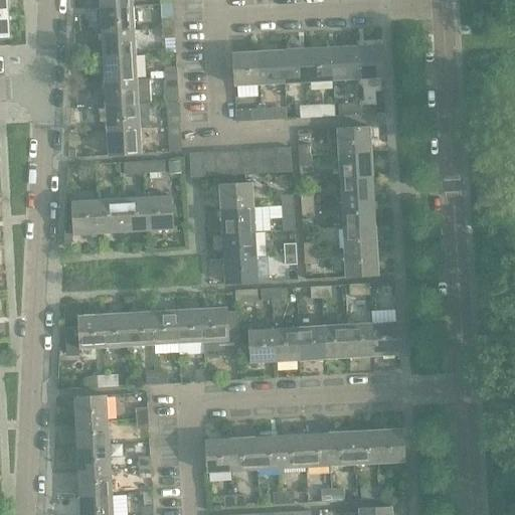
[(7,0),(0,0),(0,13),(8,13),(7,0)]
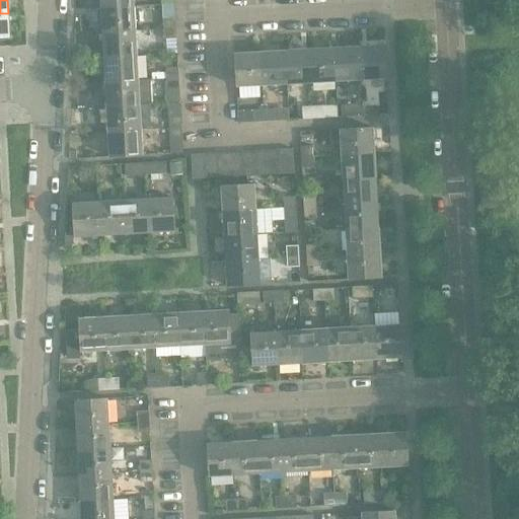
[(133,0),(100,0),(101,8),(134,6),(133,0)]
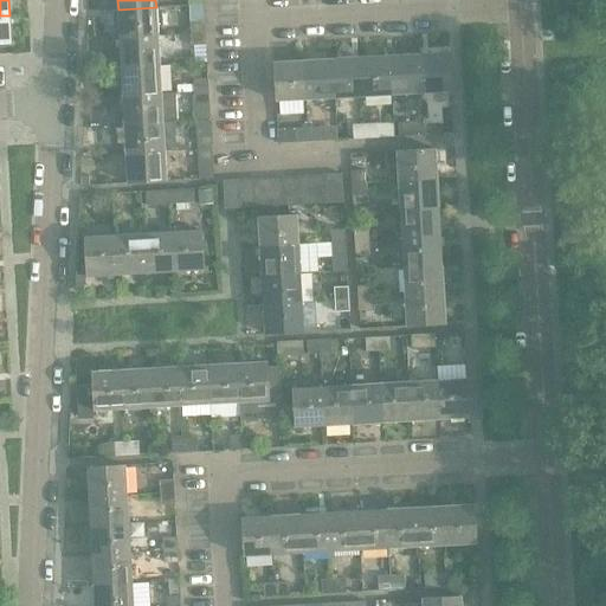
[(156,7),(118,10),(120,39),(158,37),(156,7)]
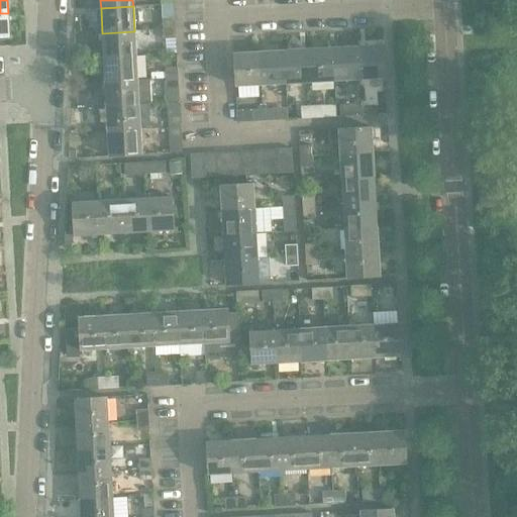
[(8,13),(0,13),(0,37),(9,37),(8,13)]
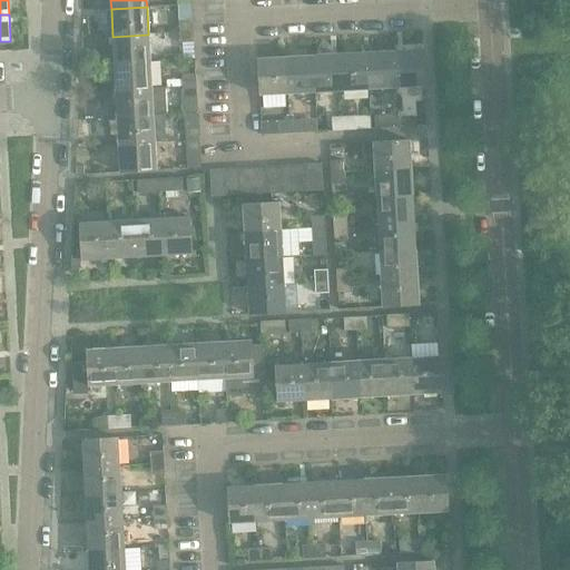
[(179,21),(179,32),(193,32),(193,20),(179,21)]
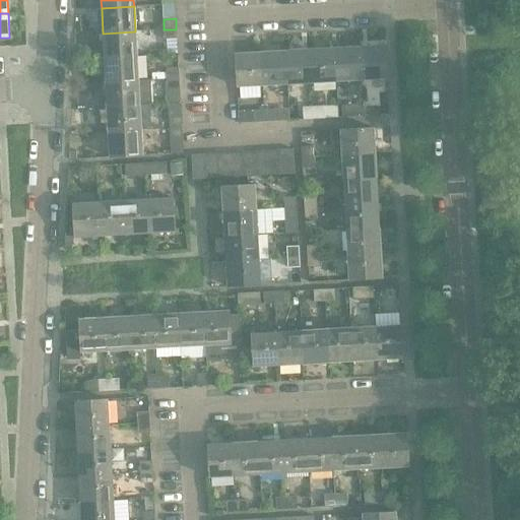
[(176,29),(164,29),(165,40),(177,40),(176,29)]
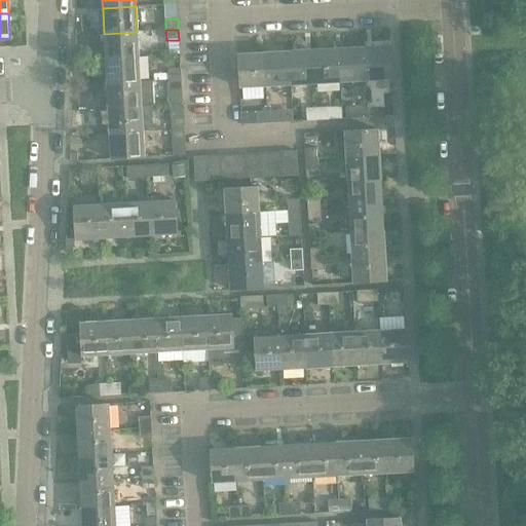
[(137,32),(104,34),(105,59),(139,57),(137,32)]
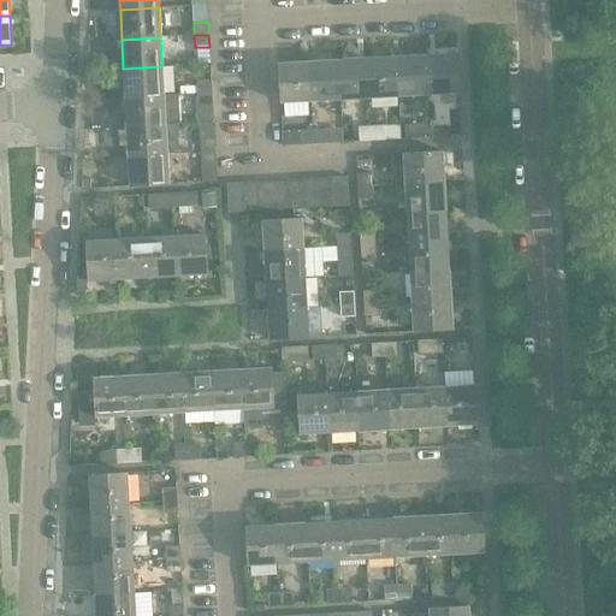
[(456,54),(426,57),(428,95),(458,93),(456,54)]
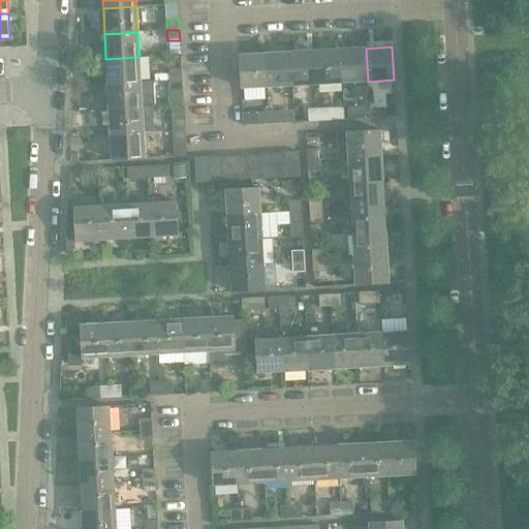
[(366,49),(341,50),(343,83),(368,82),(366,49)]
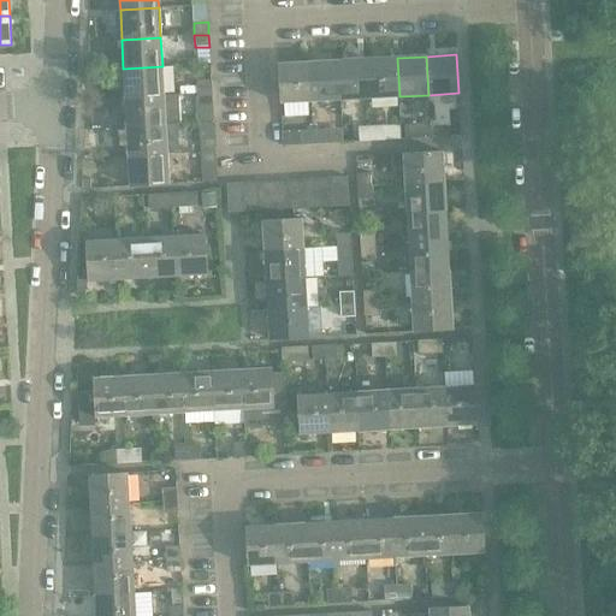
[(397,58),(367,60),(369,98),(400,96),(397,58)]
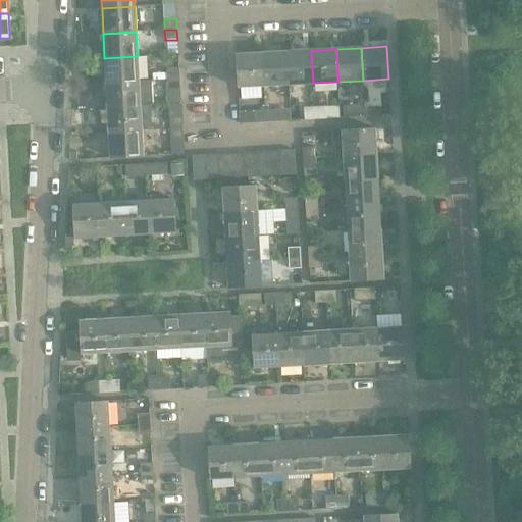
[(311,51),(286,52),(289,85),(313,83),(311,51)]
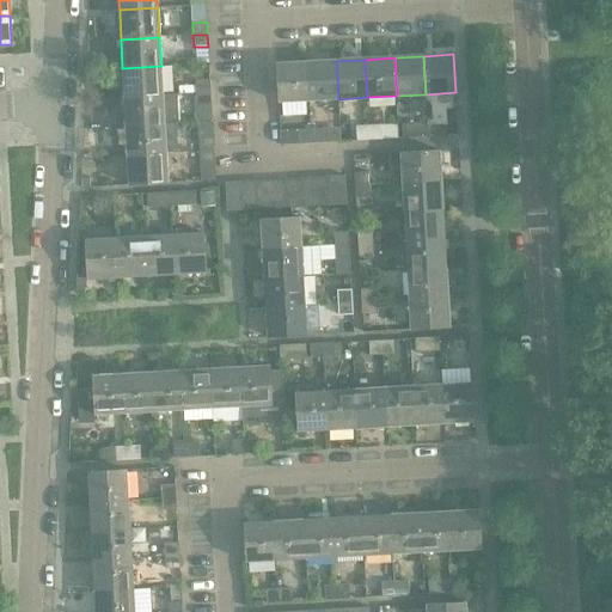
[(336,61),(306,62),(308,101),(338,99),(336,61)]
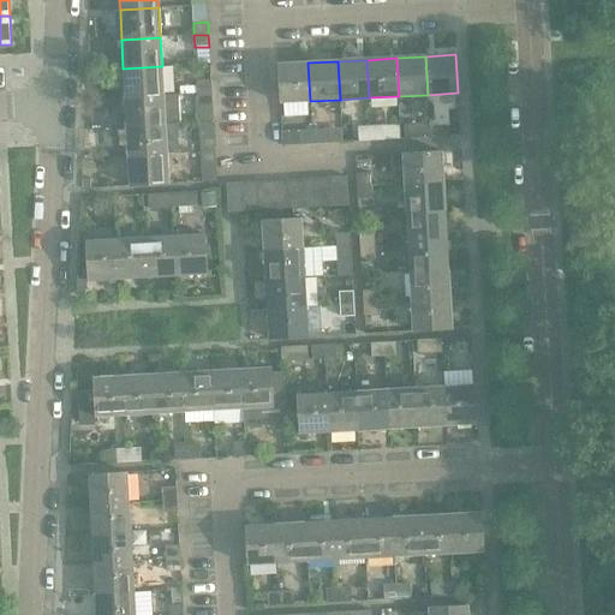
[(310,101),(308,63),(279,65),(280,103),(310,101)]
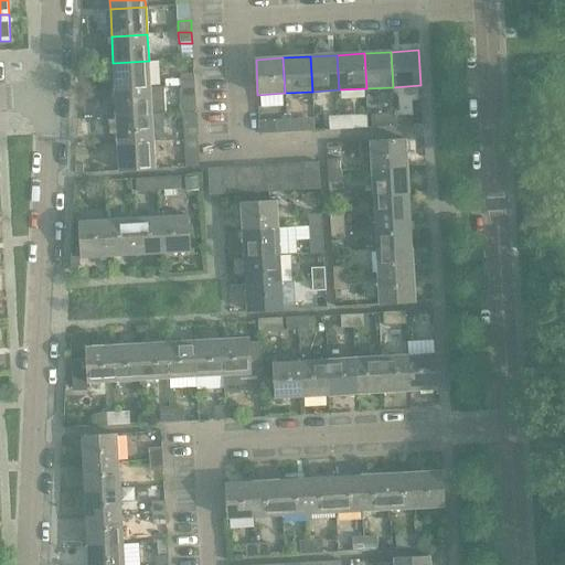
[(149,61),(113,63),(115,89),(150,88),(149,61)]
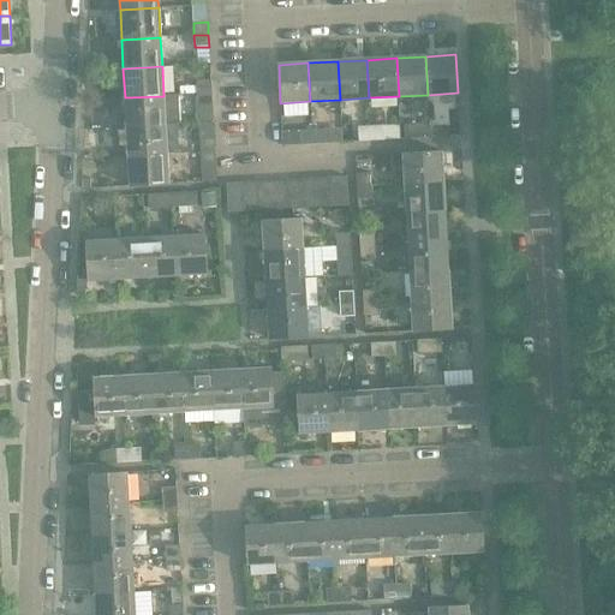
[(197,82),(197,94),(212,93),(210,81),(197,82)]
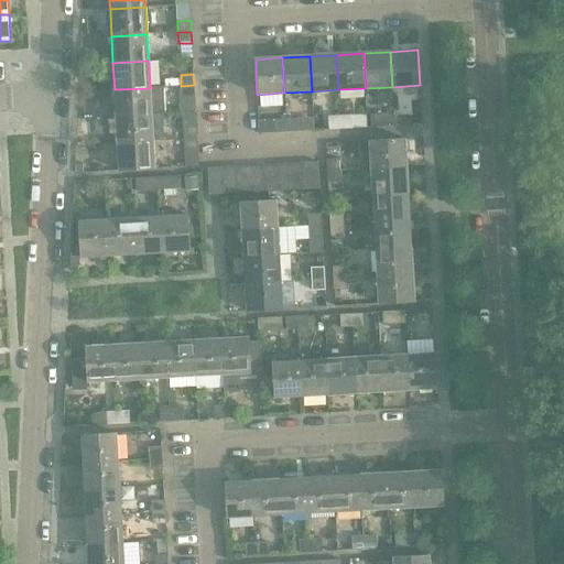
[(194,85),(181,86),(182,97),(194,97),(194,85)]
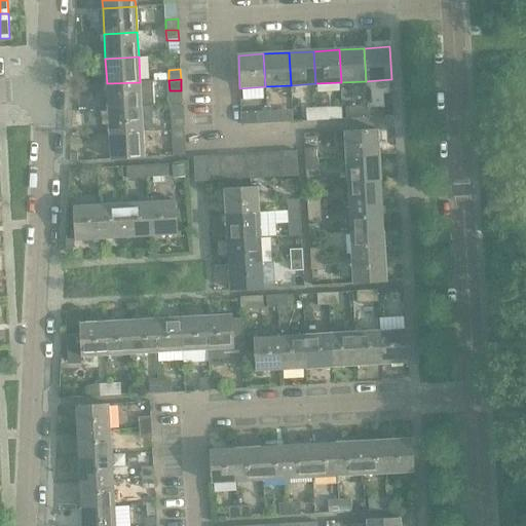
[(140,82),(107,83),(108,109),(141,107),(153,106),(152,81),(140,82)]
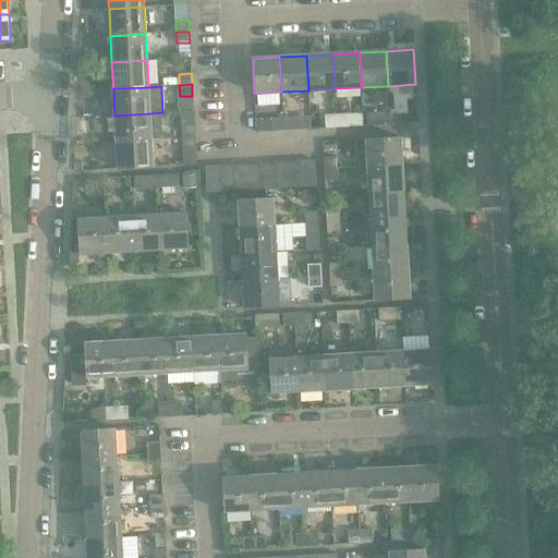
[(389,112),(378,113),(379,125),(390,125),(389,112)]
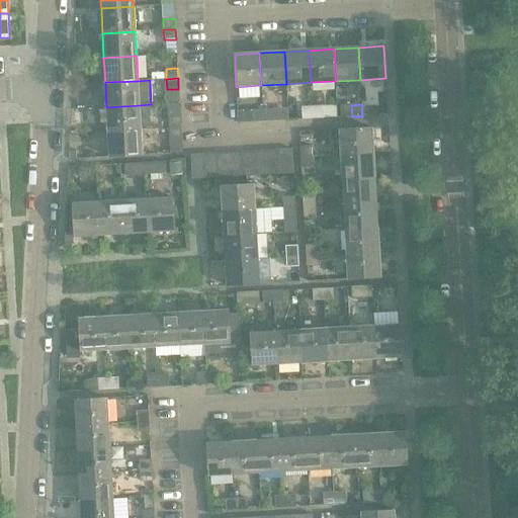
[(139,105),(106,107),(107,132),(141,130),(139,105)]
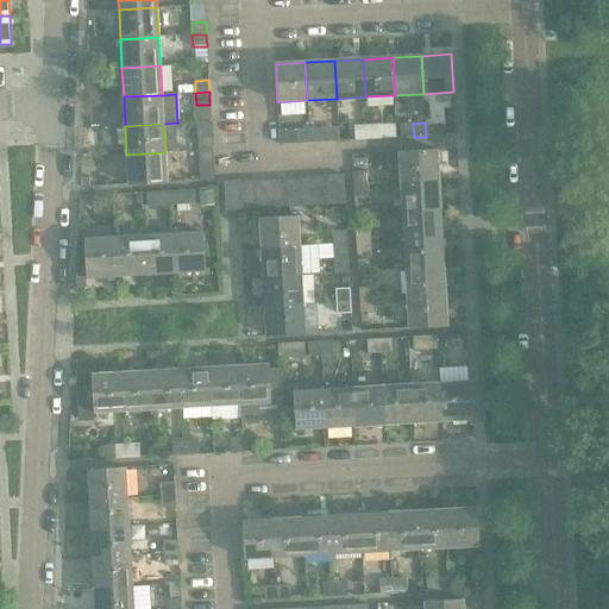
[(414,137),(413,124),(401,124),(402,138),(414,137)]
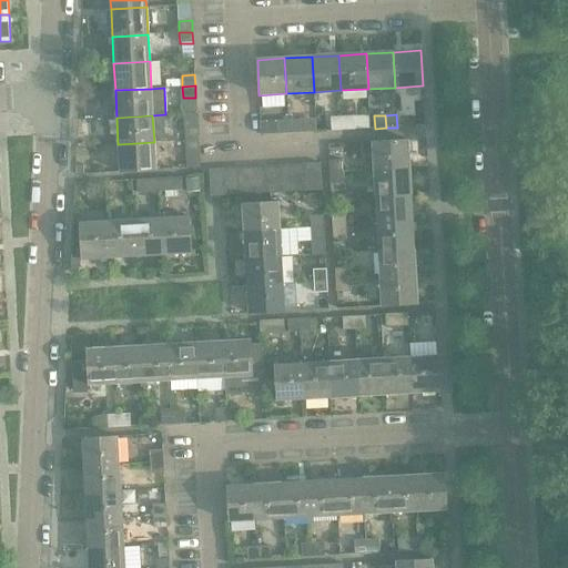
[(354,117),(343,118),(343,131),(354,130),(354,117)]
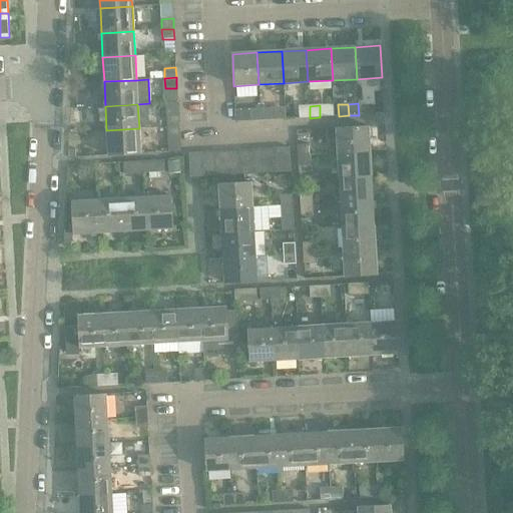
[(310,118),(310,106),(299,106),(300,118),(310,118)]
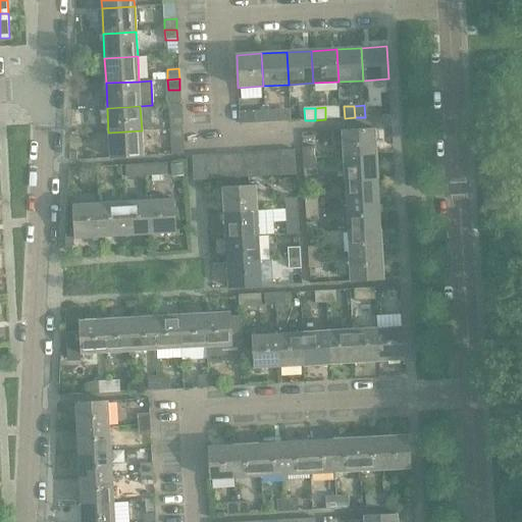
[(275,110),(265,111),(265,122),(276,122),(275,110)]
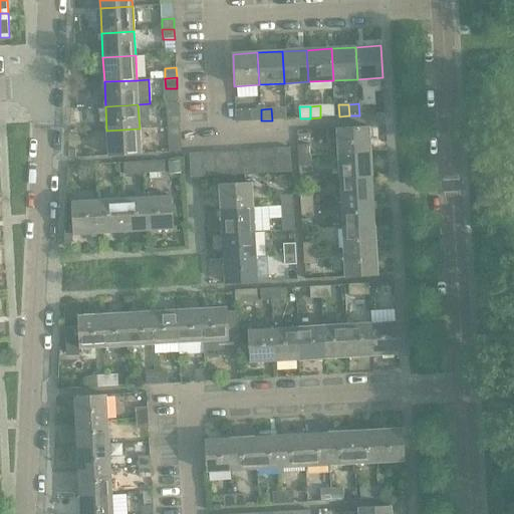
[(261,120),(261,109),(250,109),(251,121),(261,120)]
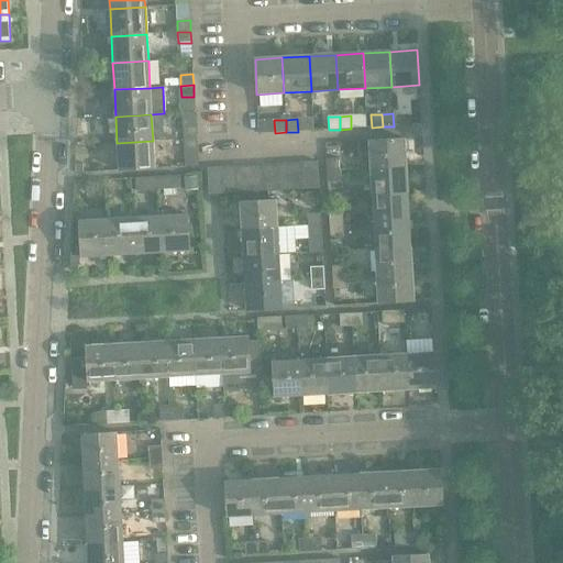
[(183,129),(184,140),(197,139),(196,128),(183,129)]
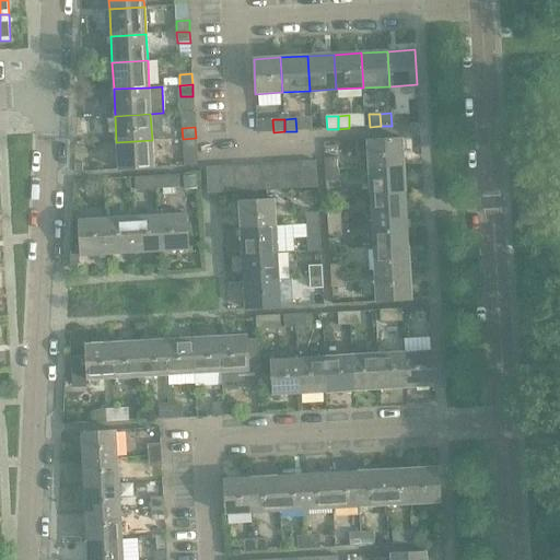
[(196,138),(183,139),(183,150),(196,149),(196,138)]
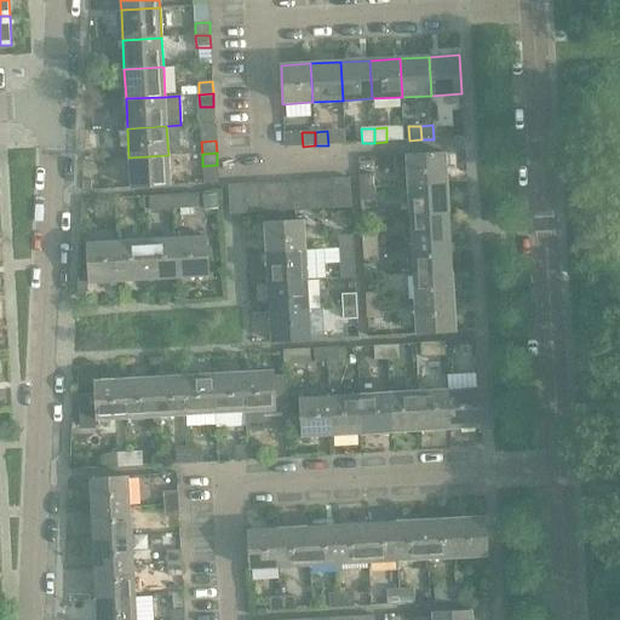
[(407,155),(408,185),(448,183),(446,153),(407,155)]
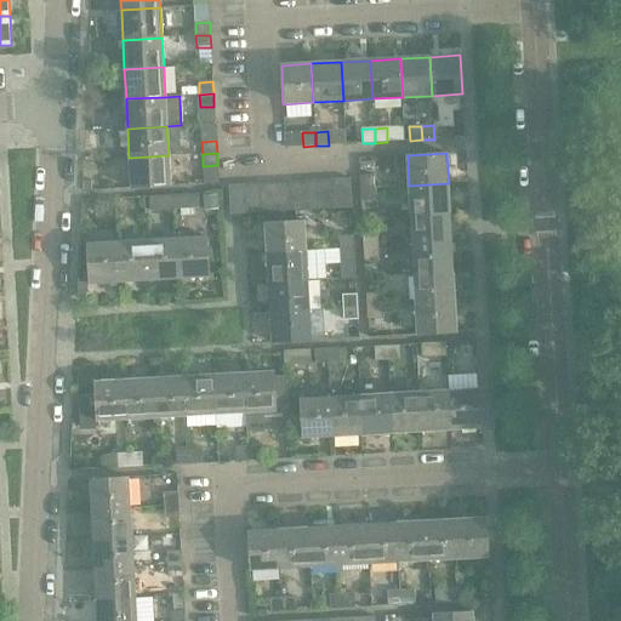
[(169,155),(129,158),(131,188),(170,186),(169,155)]
